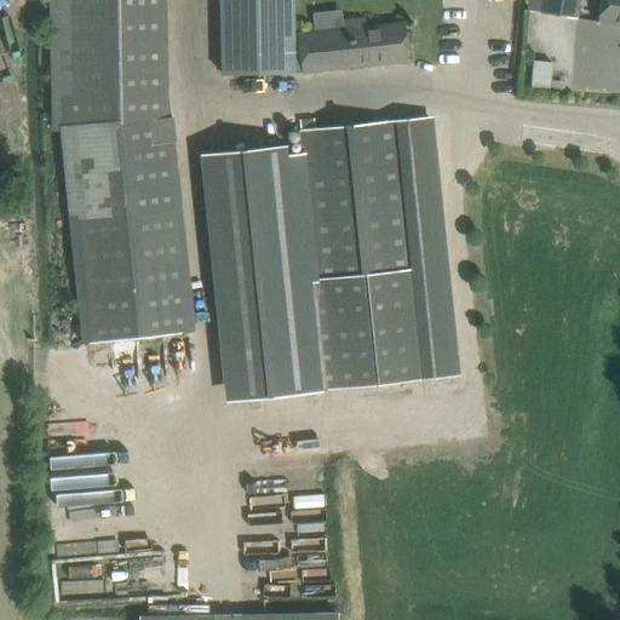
[(166,0),(47,0),(51,126),(171,114),(166,0)]
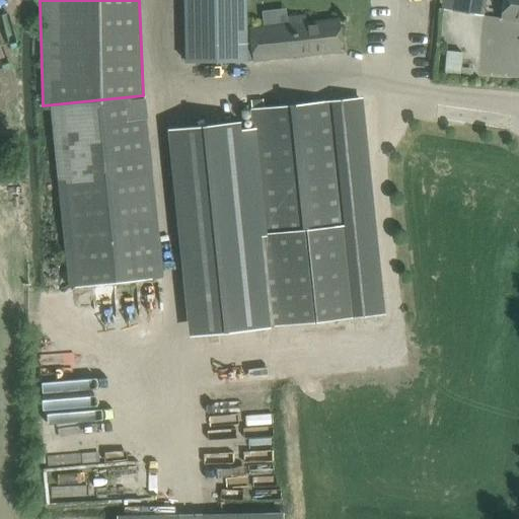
[(246,29),(245,0),(182,0),(184,62),(247,61),(246,29)]
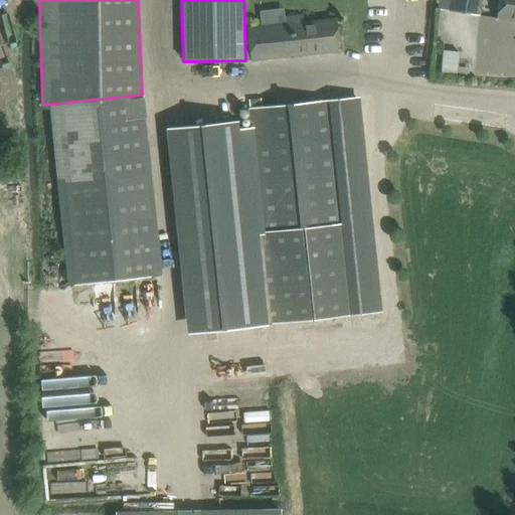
[(450,0),(448,10),(479,15),(481,0),(450,0)]
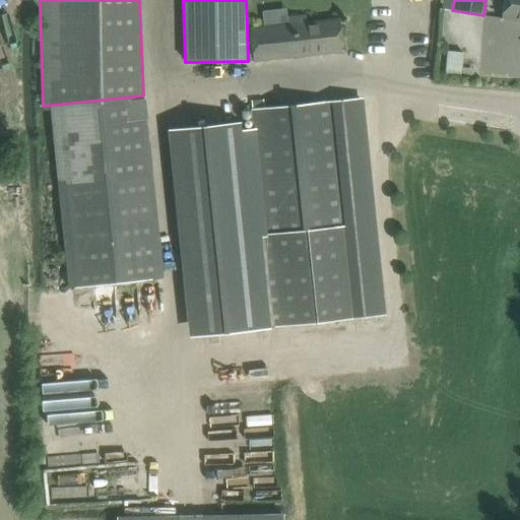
[(519,0),(504,0),(502,18),(519,20),(519,0)]
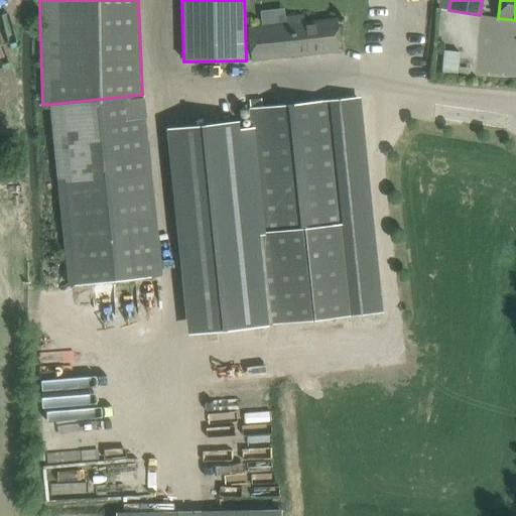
[(341,50),(339,30),(337,19),(303,23),(302,19),(298,19),(297,16),(285,17),(286,24),(245,29),(246,60),(341,50)]
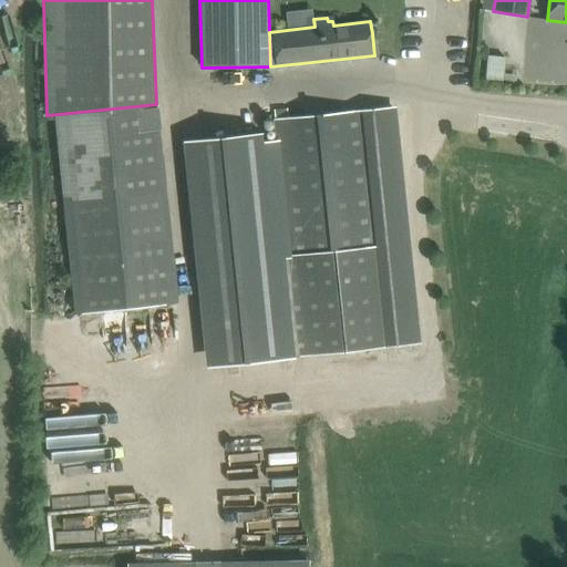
[(485,54),(483,73),(500,74),(501,55),(485,54)]
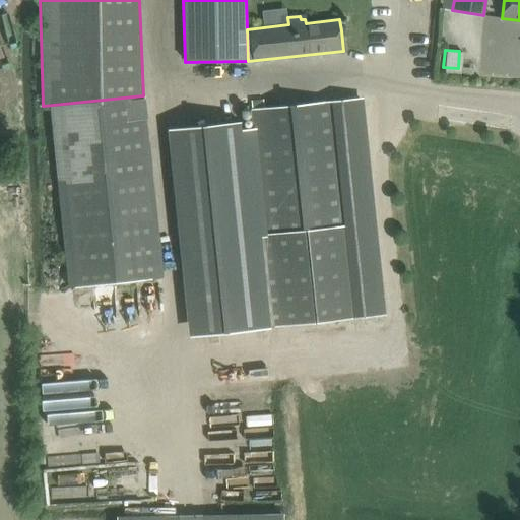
[(143,95),(82,103),(84,123),(145,117),(143,95)]
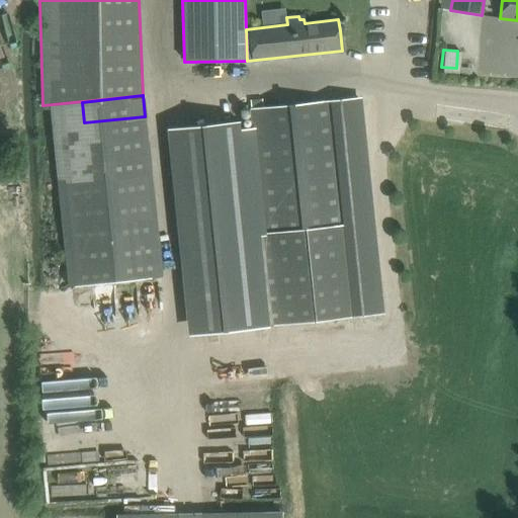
[(240,120),(187,126),(208,332),(265,326),(363,316),(383,314),(360,97),(332,100),(251,108),(253,127),(241,128),(240,120)]
